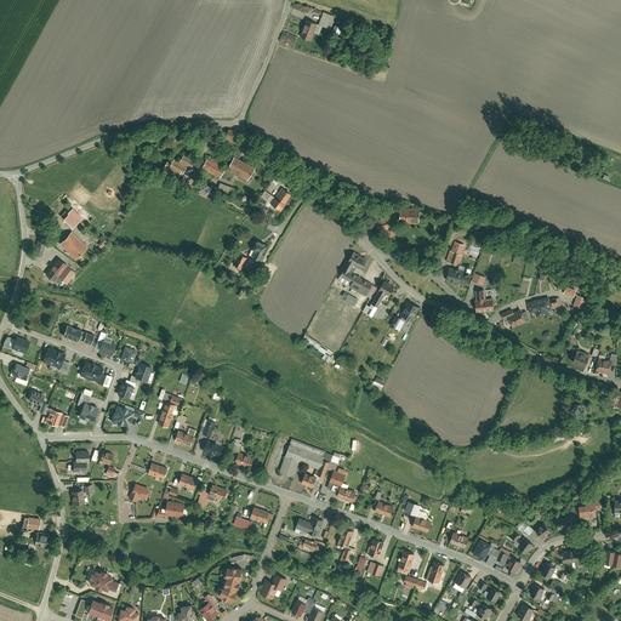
[(323,12),(318,26),(326,28),(329,23),(331,24),(335,16),(323,12)]
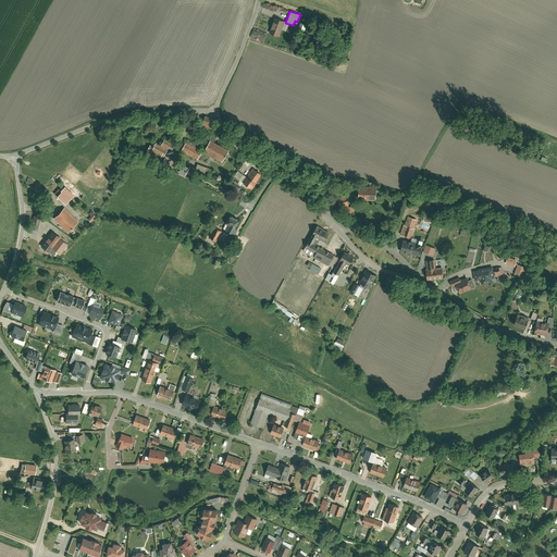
[(274,17),(268,33),(279,37),(285,22),(274,17)]
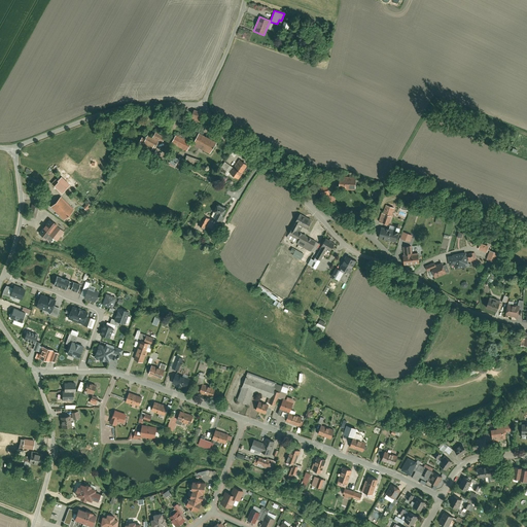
[(290,24),(283,22),(281,28),(287,30),(290,24)]
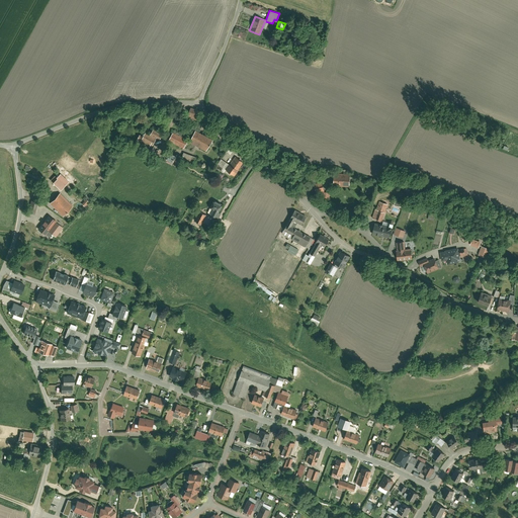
[(199,111),(190,107),(186,116),(195,120),(199,111)]
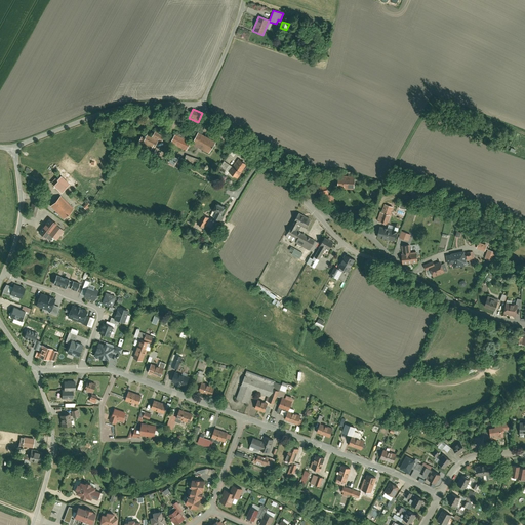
[(165,136),(155,131),(152,136),(147,133),(142,143),(153,149),(157,142),(161,144),(165,136)]
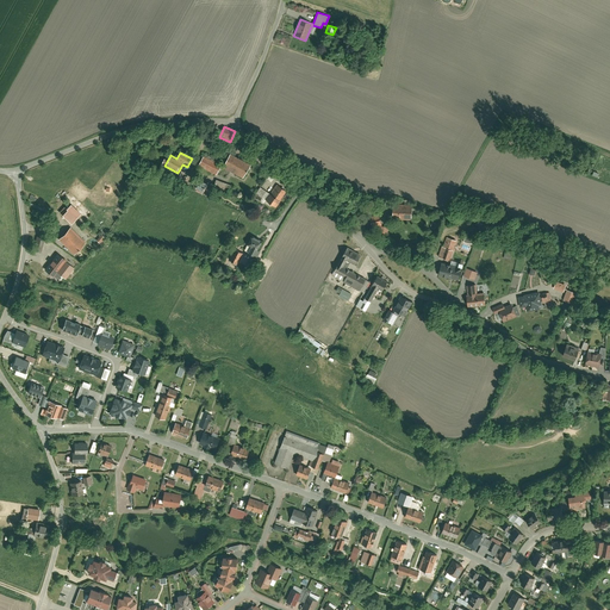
[(230,154),(223,167),(243,178),(250,165),(230,154)]
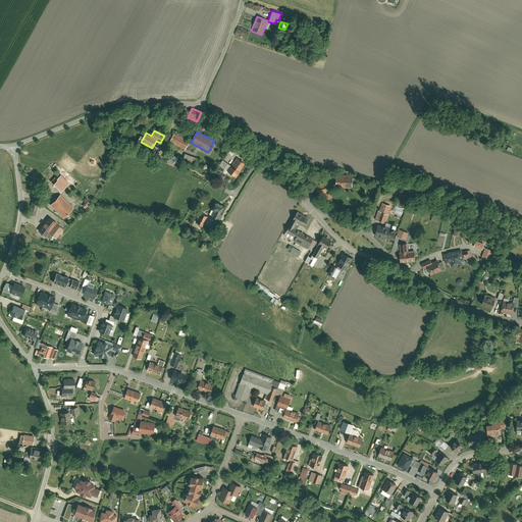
[(173,134),(168,143),(185,151),(189,142),(173,134)]
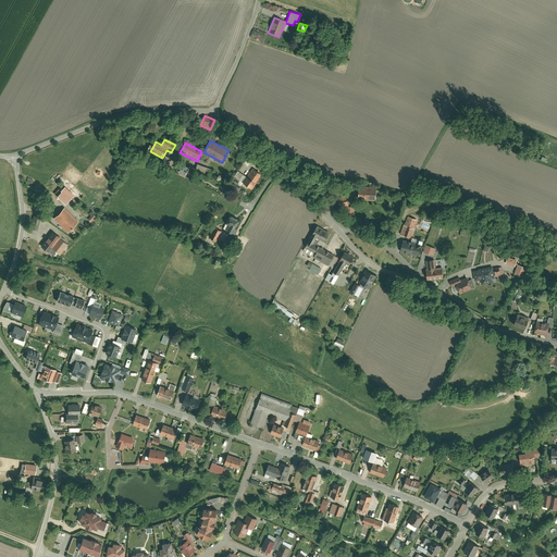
[(190,175),(193,170),(183,164),(178,174),(184,176),(186,173),(190,175)]
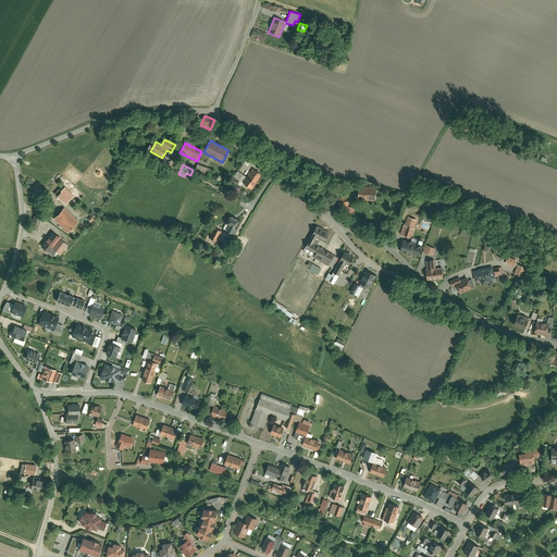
[(206,168),(198,164),(193,177),(200,181),(206,168)]
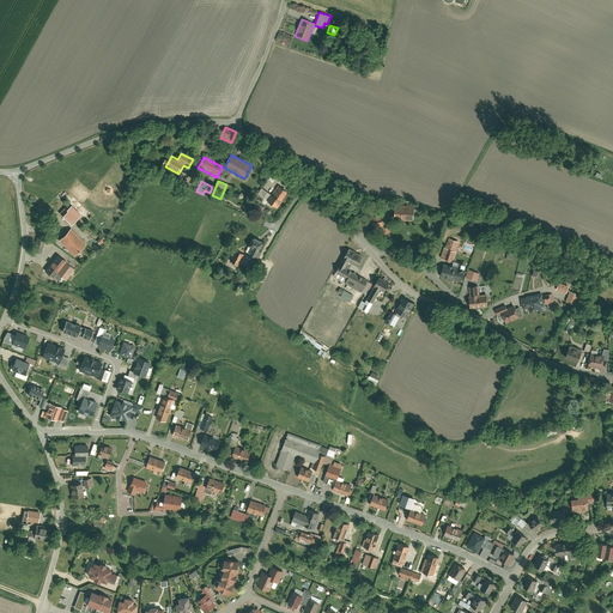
[(76,186),(62,199),(70,206),(66,210),(67,211),(61,216),(71,225),(79,217),(86,223),(102,207),(82,186),(78,189),(76,186)]
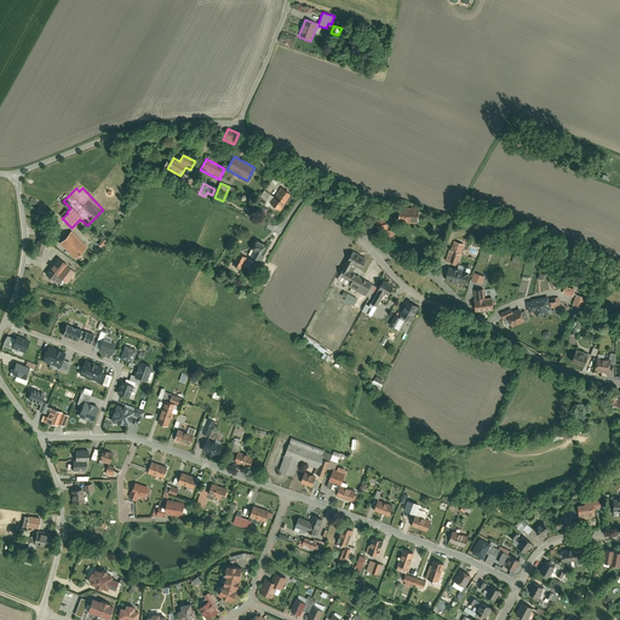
[(267,208),(270,205),(280,211),(291,195),(280,188),(274,197),(264,190),(259,197),(265,202),(263,206),(267,208)]
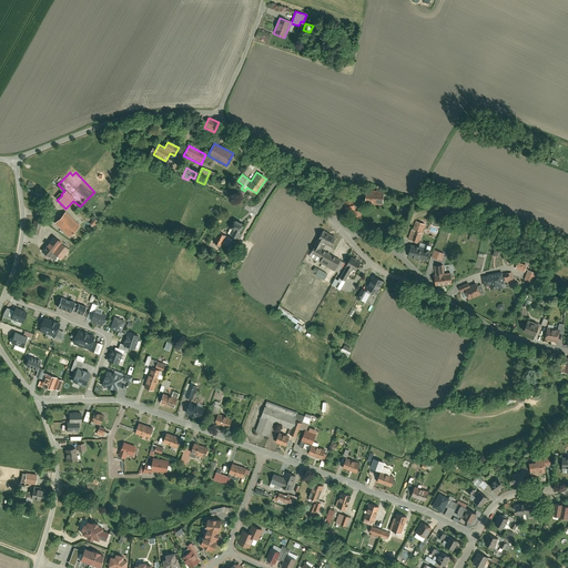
[(383,205),(384,191),(366,190),(365,204),(383,205)]
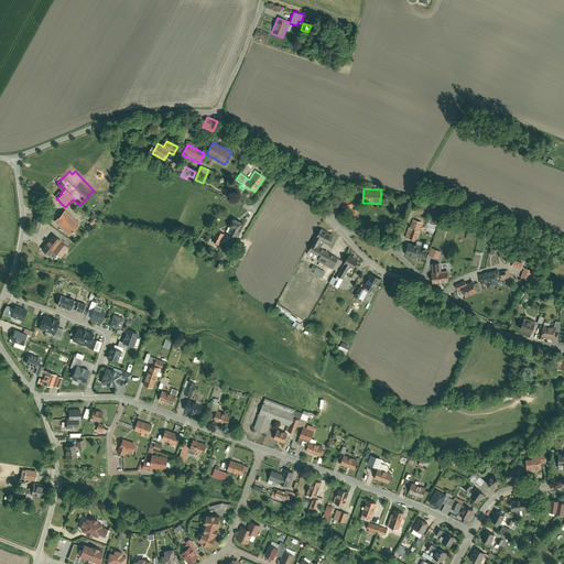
[(359,216),(359,209),(353,209),(353,199),(344,199),(344,212),(347,212),(347,216),(359,216)]
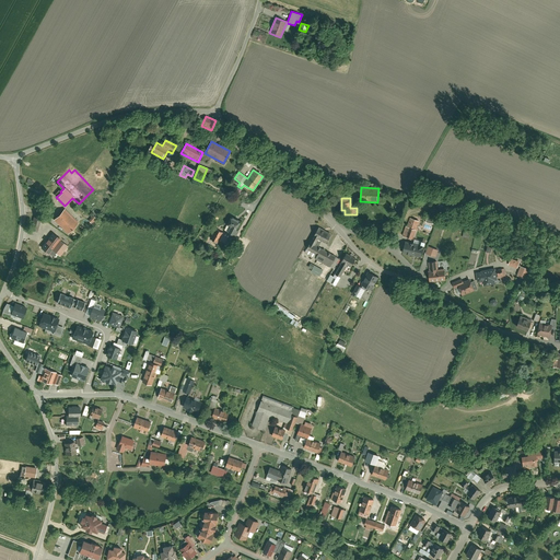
[(63,209),(53,220),(67,234),(78,223),(63,209)]
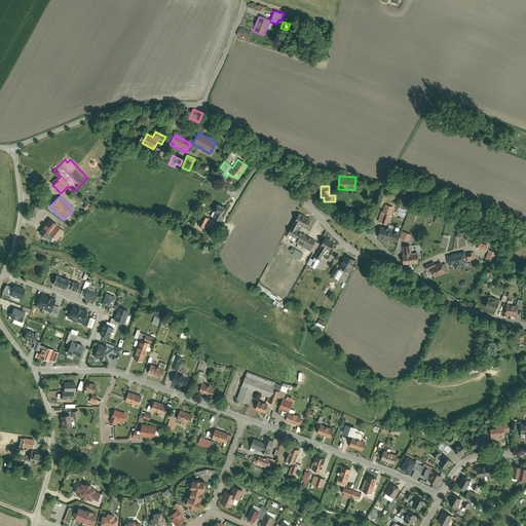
[(224,216),(222,215),(225,208),(224,207),(225,205),(218,202),(217,203),(216,202),(213,210),(217,212),(214,217),(222,221),(224,216)]
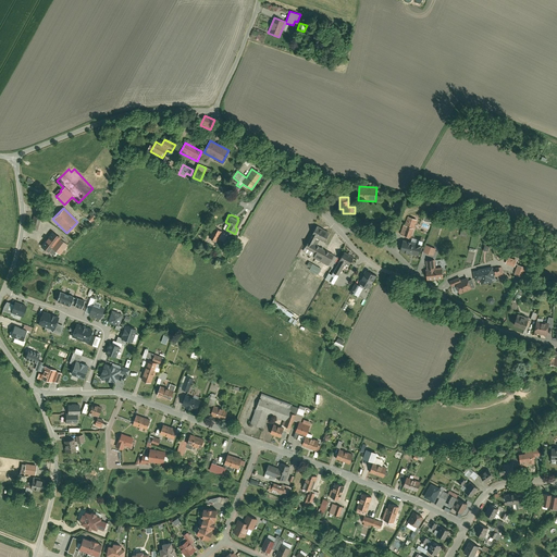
[(37,232),(41,219),(33,215),(28,230),(37,232)]
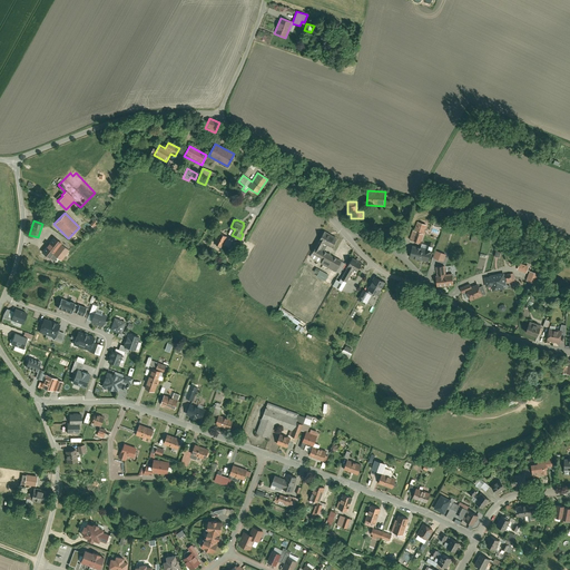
[(426,226),(418,222),(414,231),(423,235),(426,226)]
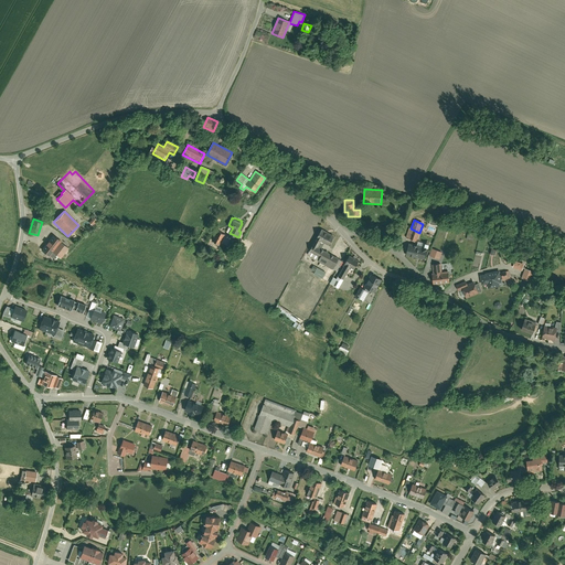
[(220,245),(224,234),(216,231),(212,242),(220,245)]
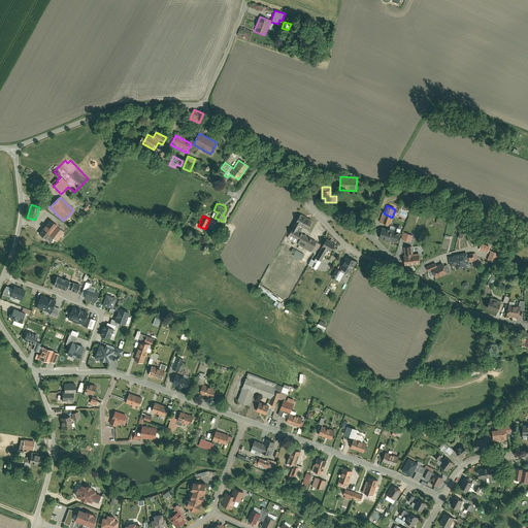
[(300,216),(288,237),(298,243),(297,244),(311,252),(318,241),(298,231),(301,226),(307,230),(312,222),(300,216)]
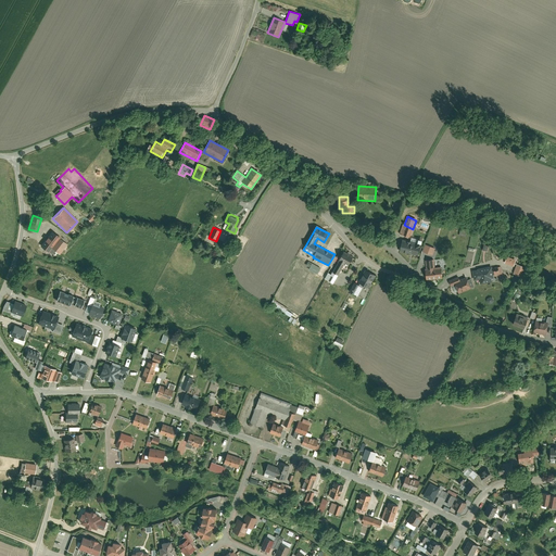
[(59,238),(50,231),(40,245),(48,252),(54,243),(59,238)]
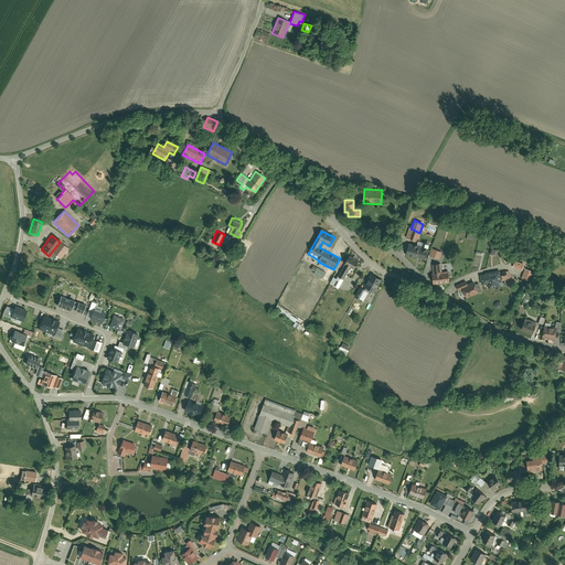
[(408,244),(406,255),(425,259),(427,248),(425,247),(408,244)]
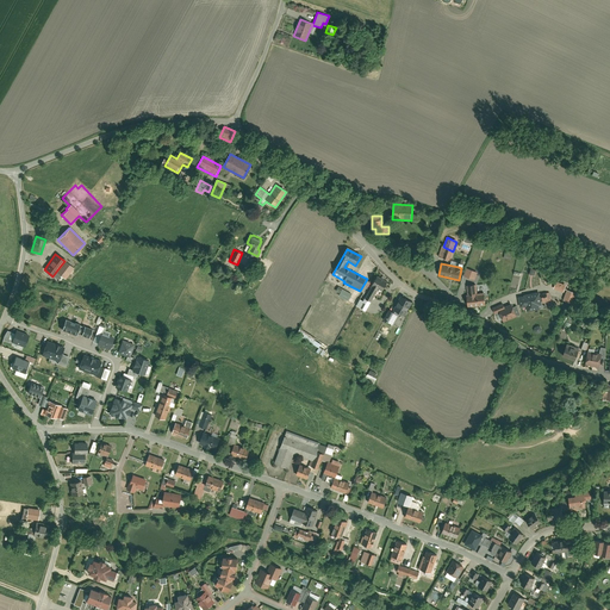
[(387,282),(377,278),(372,286),(373,286),(380,290),(383,291),(387,282)]
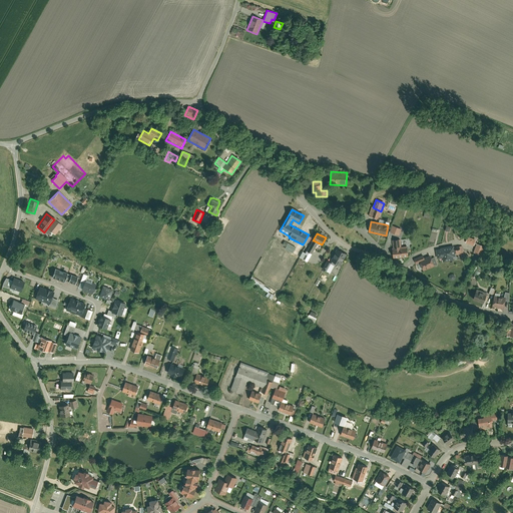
[(468,237),(466,242),(474,245),(475,241),(476,239),(468,237)]
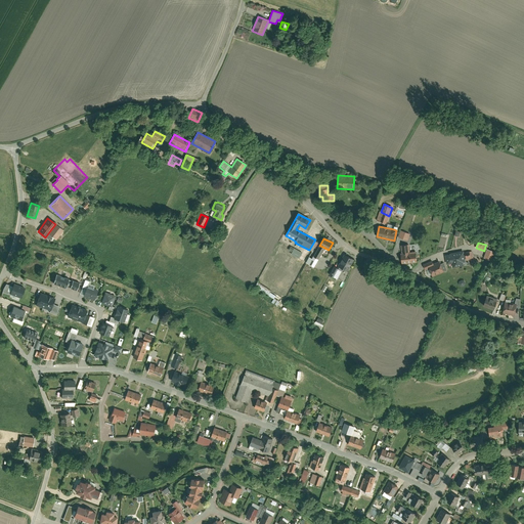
[(402,253),(401,253),(402,262),(418,261),(416,251),(410,252),(409,245),(401,246),(402,253)]
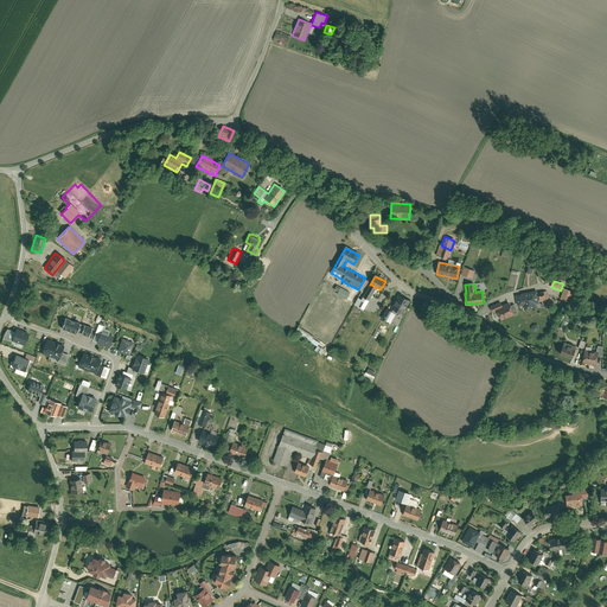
[(378,288),(371,285),(363,295),(364,295),(370,299),(370,300),(378,288)]
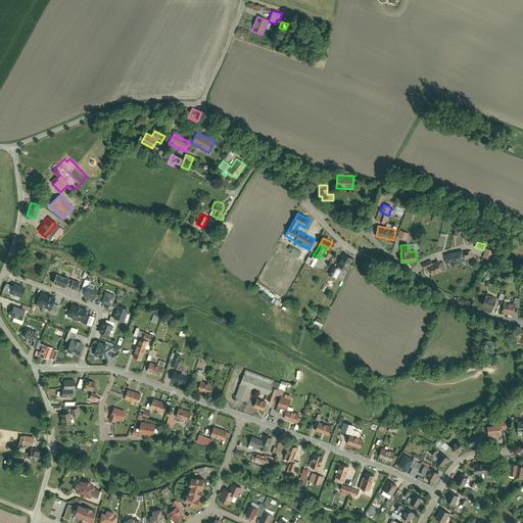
[(302,252),(294,248),(291,253),(299,258),(302,252)]
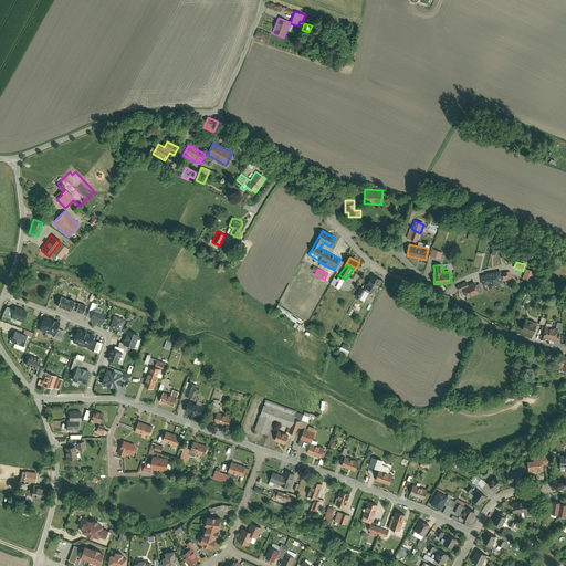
[(526,269),(523,279),(532,282),(535,272),(526,269)]
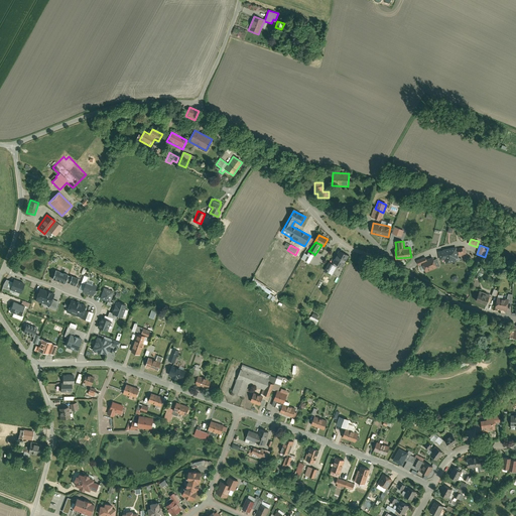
[(443,250),(438,251),(440,260),(445,259),(445,263),(457,262),(456,258),(458,258),(457,248),(443,250)]
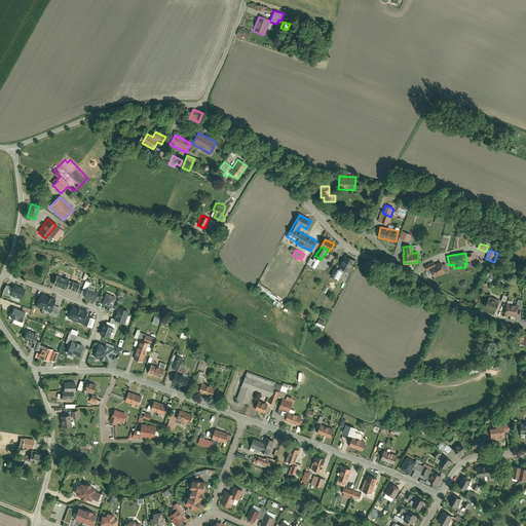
[(474,253),(466,254),(467,262),(475,260),(474,253)]
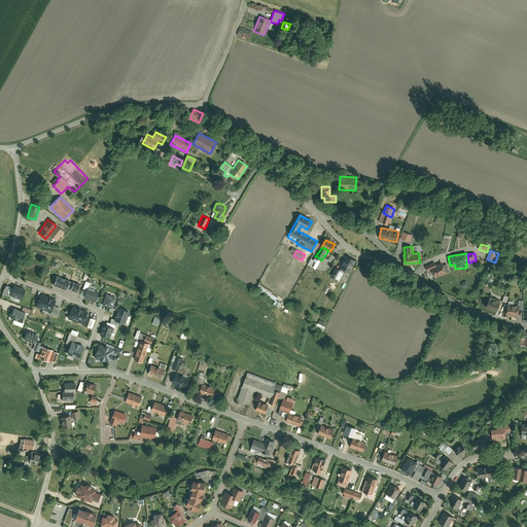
[(346,255),(341,267),(349,271),(354,259),(346,255)]
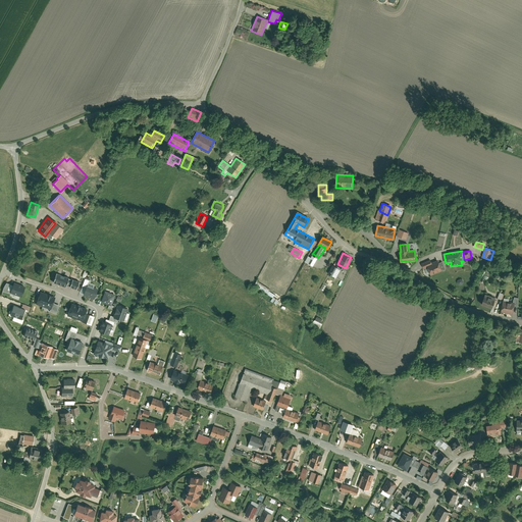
[(318,257),(313,254),(311,257),(309,256),(306,261),(313,265),(318,257)]
